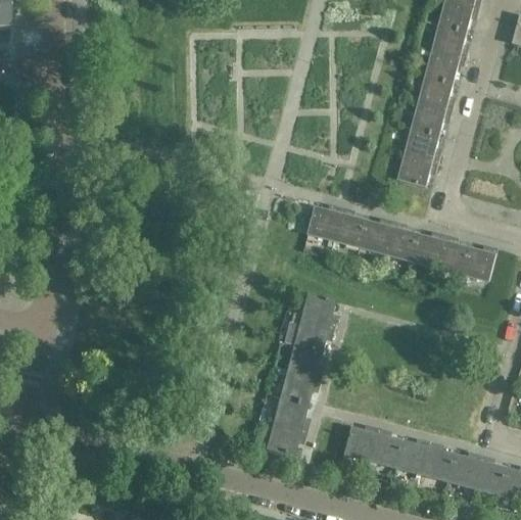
[(475,17),(478,7),(451,0),(446,0),(439,25),(466,32),(470,15),(475,17)]
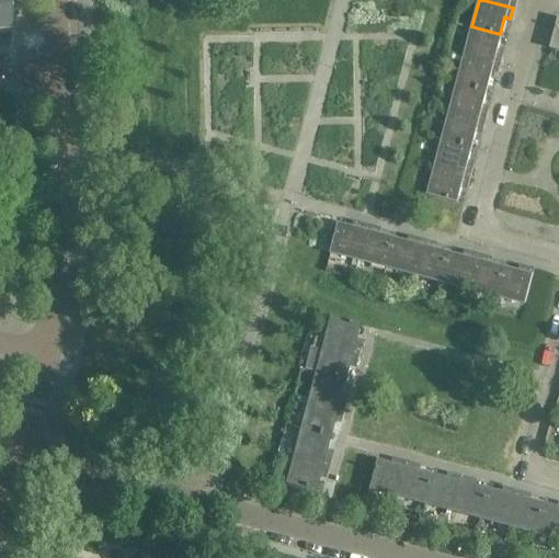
[(558,46),(558,16),(556,16),(549,44),(558,46)]
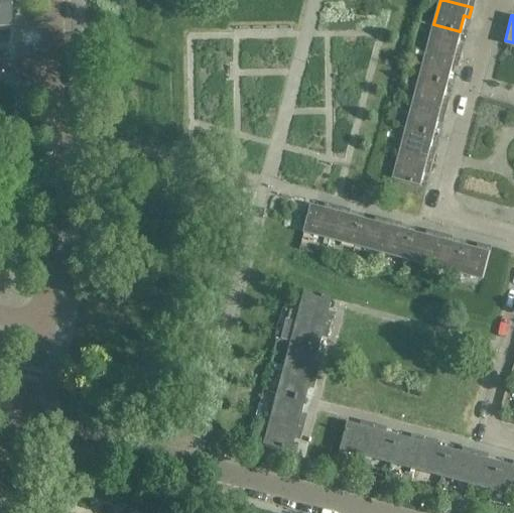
[(455,47),(460,31),(433,24),(426,50),(459,58),(461,48),(455,47)]
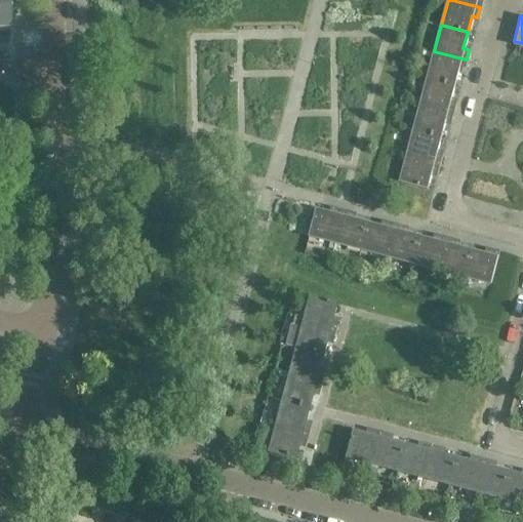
[(464,69),(467,59),(434,51),(428,77),(453,83),(458,68),(464,69)]
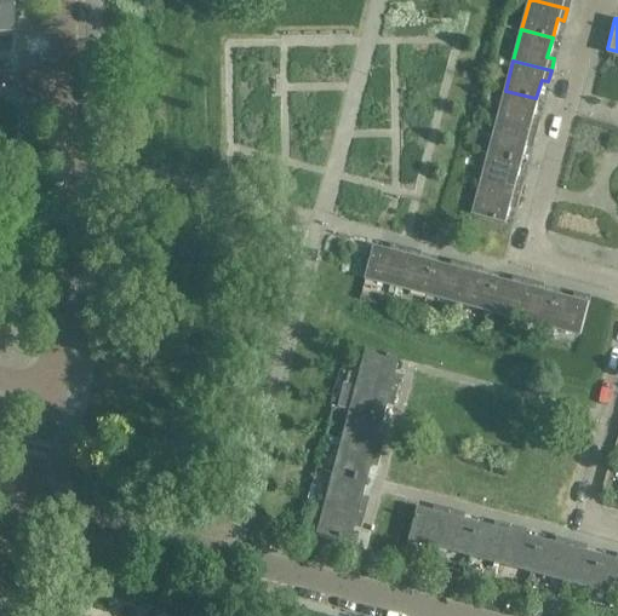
[(531,117),(536,98),(505,91),(497,121),(534,131),(538,120),(531,117)]
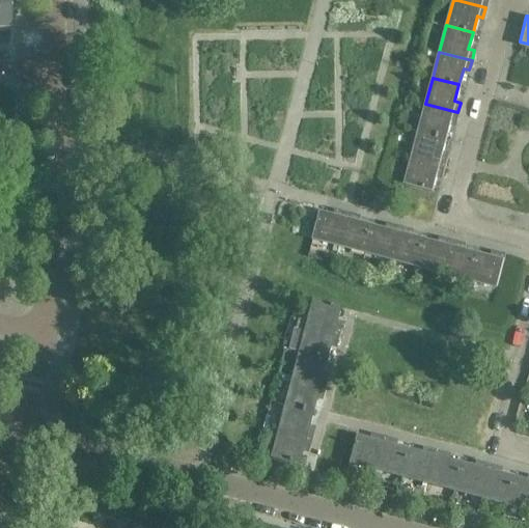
[(455,122),(457,112),(425,104),(418,130),(445,137),(449,120),(455,122)]
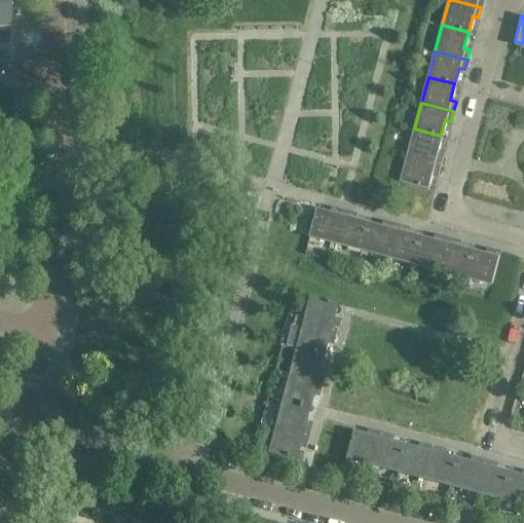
[(437,152),(441,136),(414,128),(408,155),(440,163),(442,154),(437,152)]
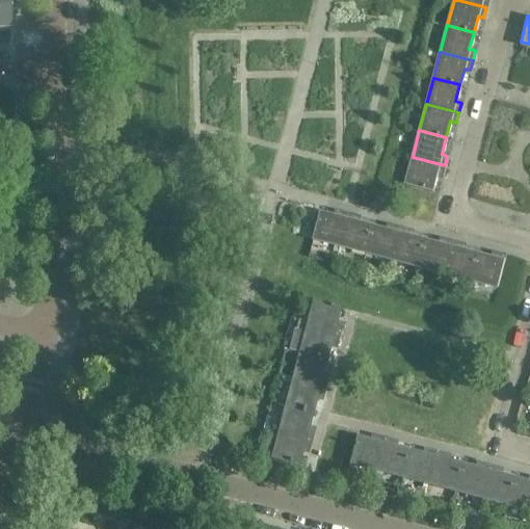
[(431,190),(436,174),(442,175),(445,165),(413,157),(405,184),(431,190)]
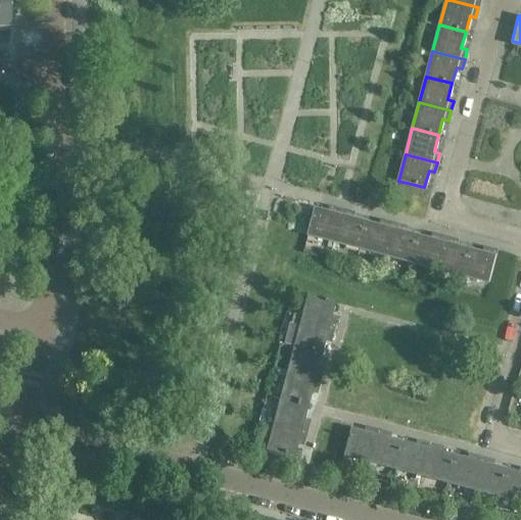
[(332,239),(341,207),(331,204),(330,210),(314,206),(306,232),(332,239)]
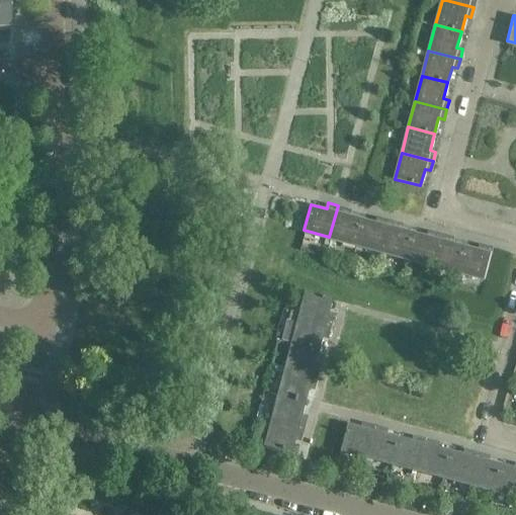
[(355,244),(361,218),(346,213),(347,207),(338,205),(329,237),(355,244)]
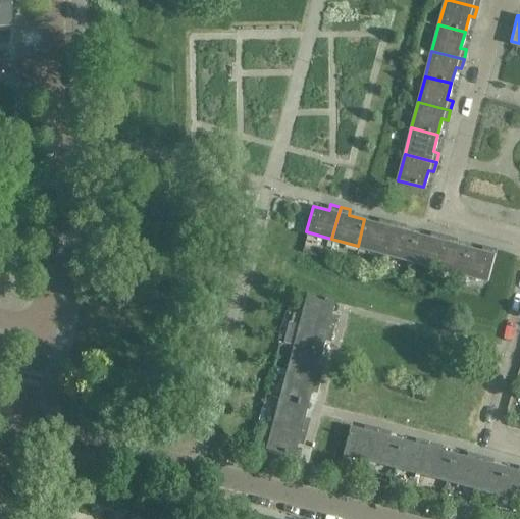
[(383,253),(392,220),(382,218),(380,223),(364,219),(358,246),(383,253)]
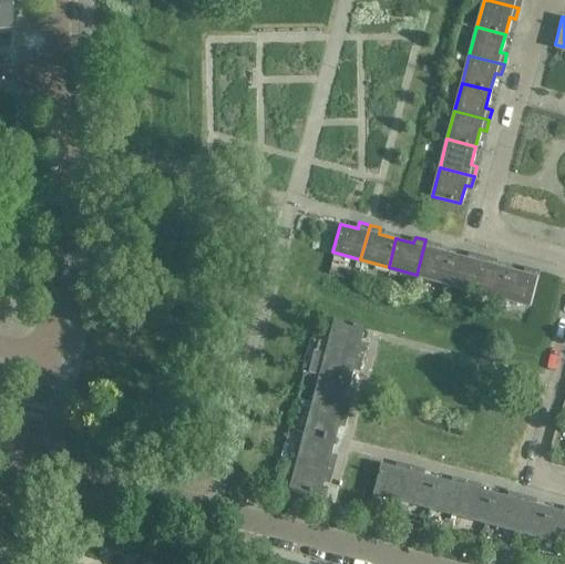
[(444,282),(452,254),(434,248),(437,243),(425,239),(417,275),(444,282)]
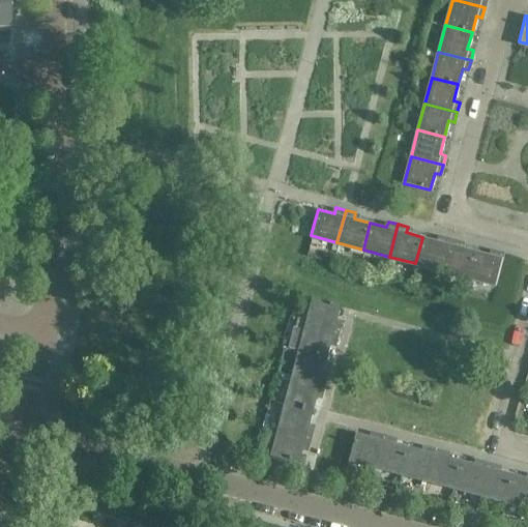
[(441,270),(450,238),(440,235),(439,241),(422,237),(415,263),(441,270)]
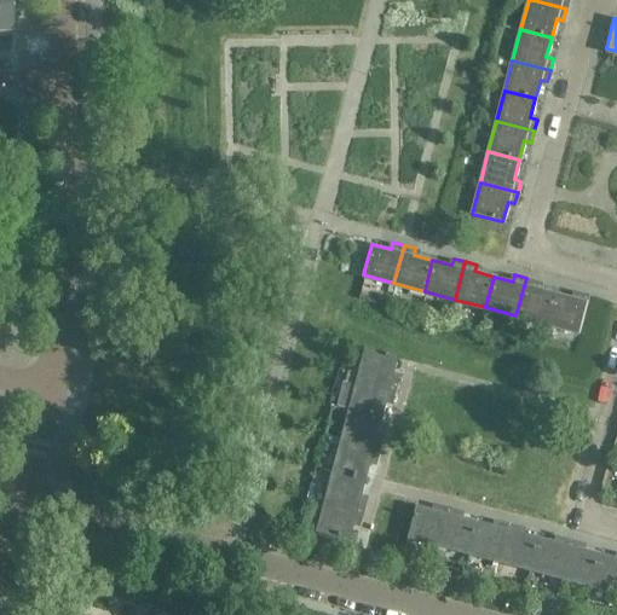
[(546,324),(554,293),(536,288),(537,280),(526,278),(515,315),(546,324)]
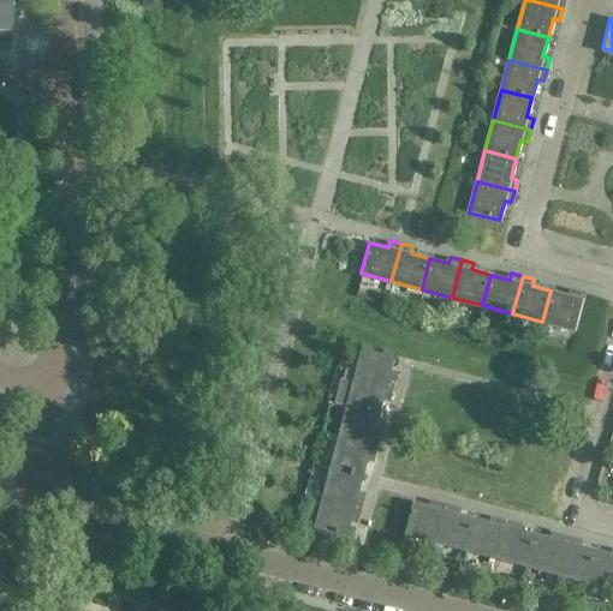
[(573,330),(584,292),(572,289),(570,295),(551,291),(542,322),(573,330)]
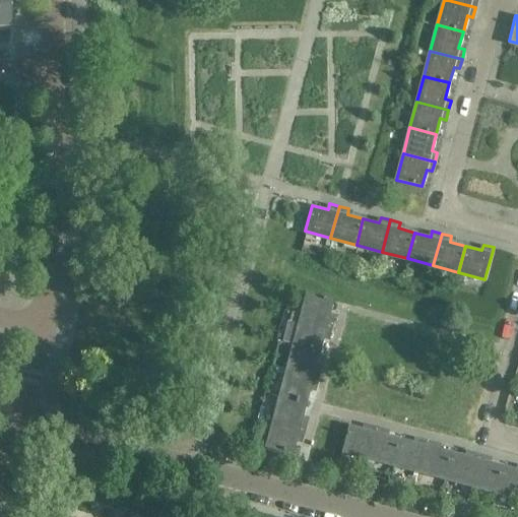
[(327,316),(331,299),(305,292),(299,318),(330,327),(332,317),(327,316)]
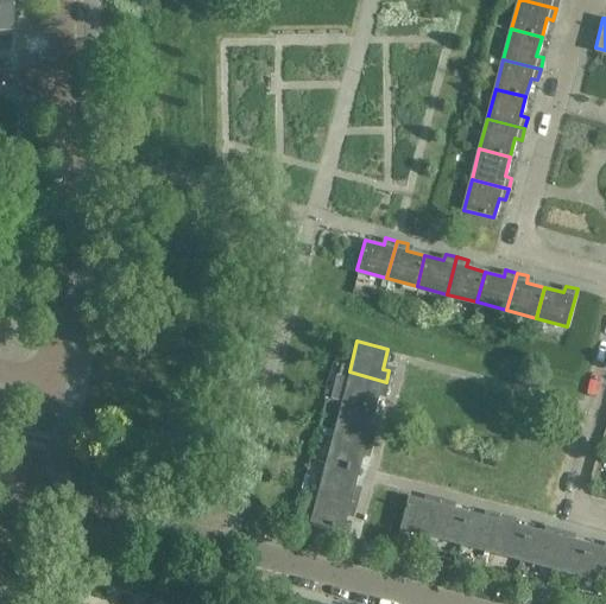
[(383,393),(386,382),(349,372),(341,401),(372,409),(377,390),(383,393)]
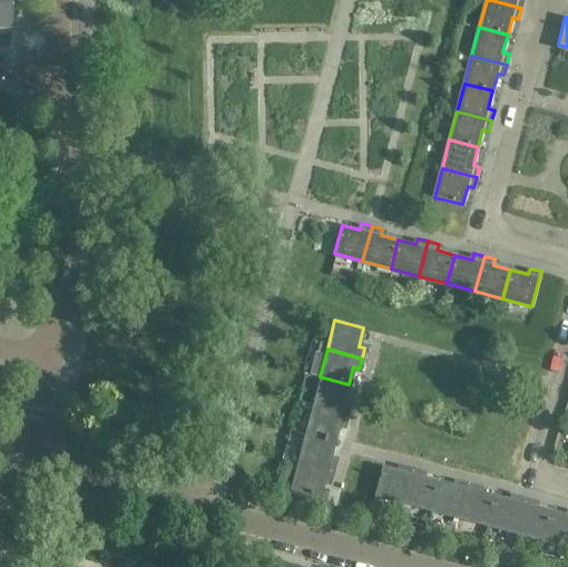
[(344,402),(349,384),(320,377),(312,406),(348,414),(350,404),(344,402)]
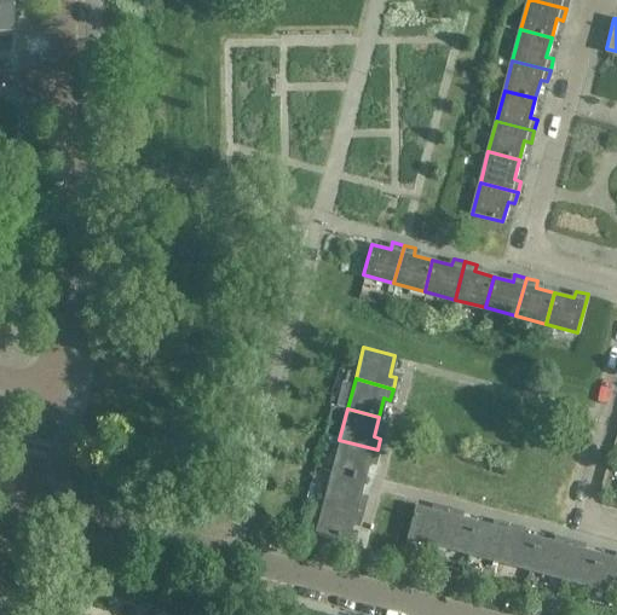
[(374,460),(378,450),(339,440),(332,470),(362,479),(368,459),(374,460)]
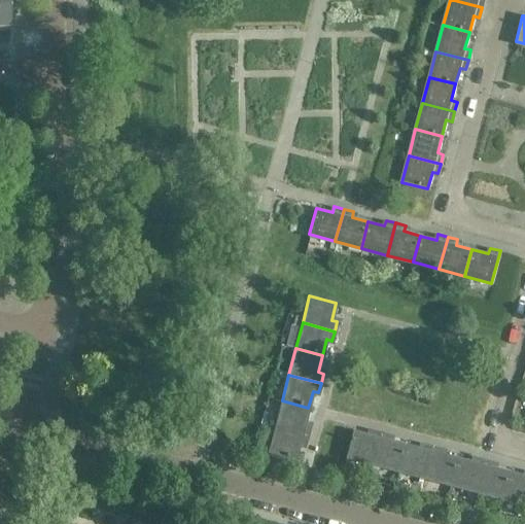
[(304,424),(308,408),(282,400),(275,426),(307,434),(310,425),(304,424)]
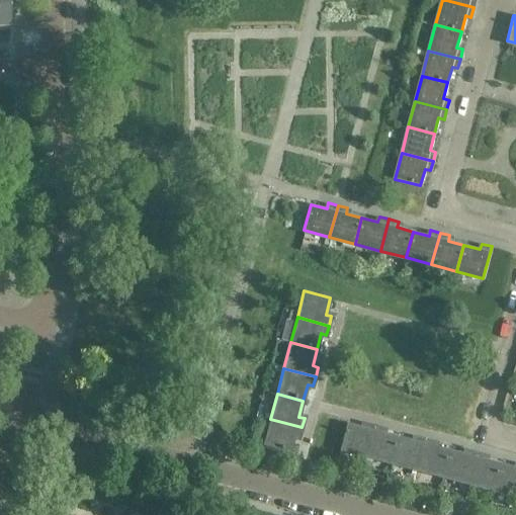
[(289,452),(293,435),(299,437),(302,427),(270,419),(263,445),(289,452)]
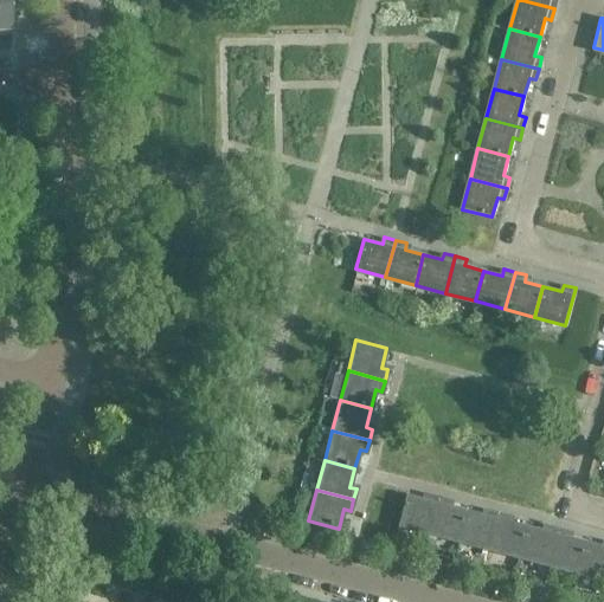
[(426,532),(436,494),(425,492),(424,498),(404,493),(396,524),(426,532)]
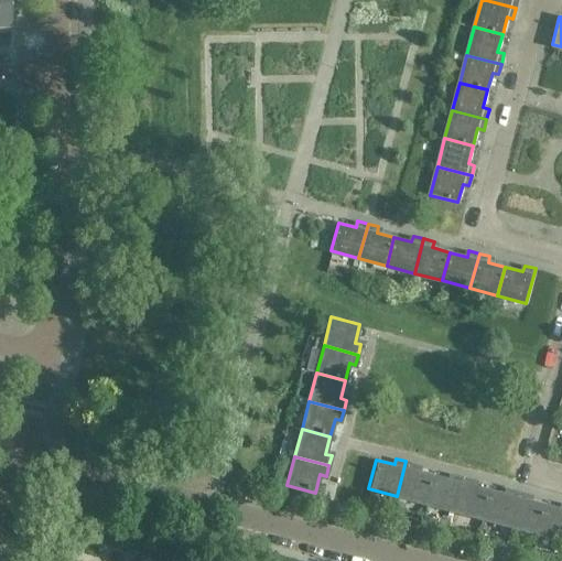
[(424,503),(432,475),(414,470),(417,464),(406,461),(397,496),(424,503)]
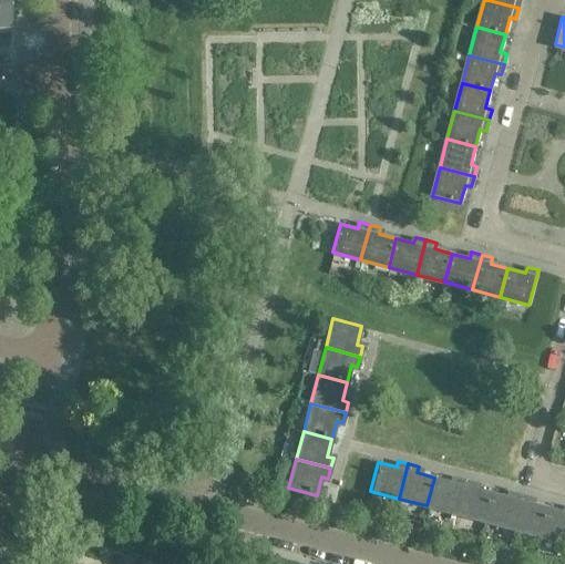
[(455,513),(464,479),(453,475),(452,482),(434,478),(427,505),(455,513)]
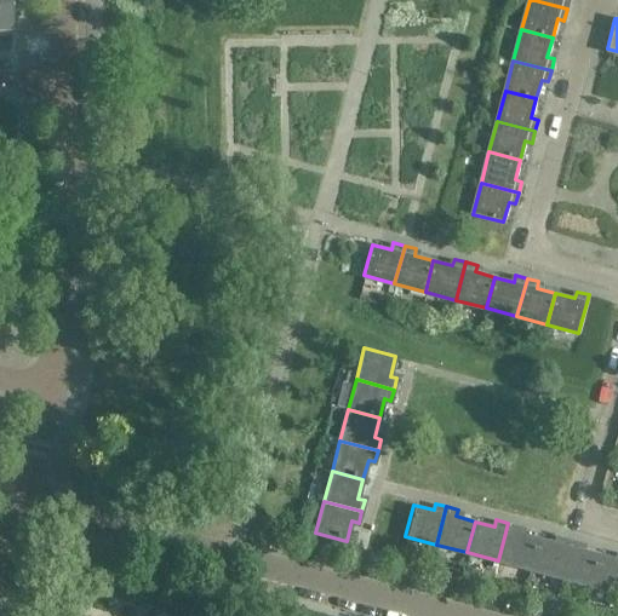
[(528,569),(537,537),(518,533),(519,525),(508,523),(498,560),(528,569)]
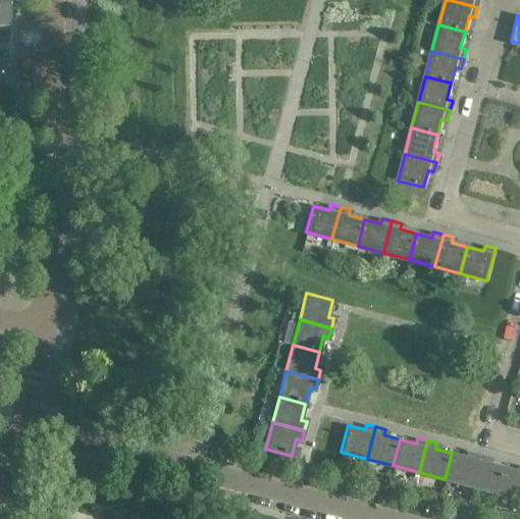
[(470,485),(479,454),(469,452),(468,457),(452,453),(445,479),(470,485)]
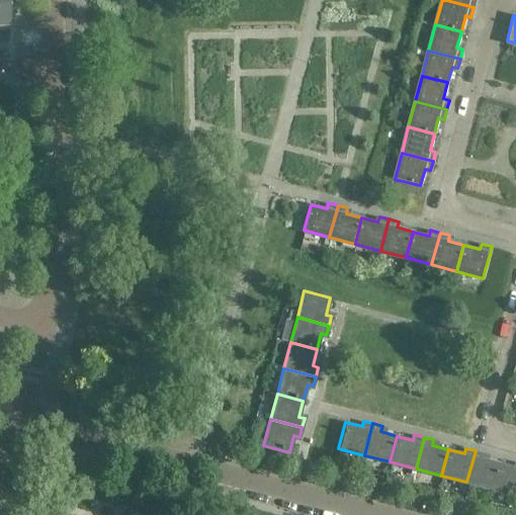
[(493,489),(499,462),(483,458),(485,453),(476,450),(466,482),(493,489)]
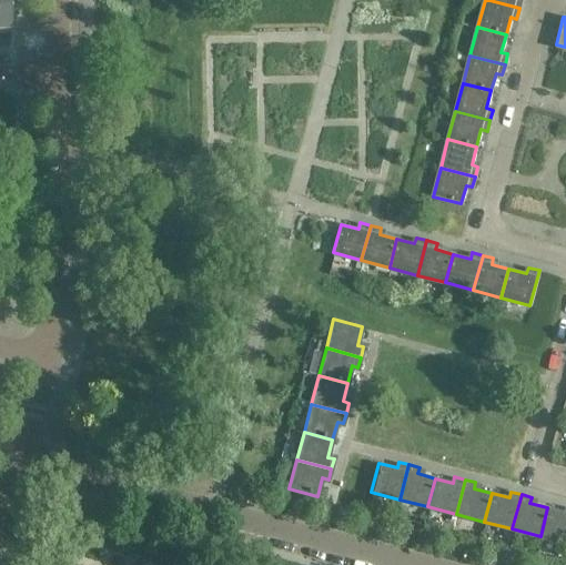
[(565,543),(565,508),(565,513),(547,507),(541,536),(565,543)]
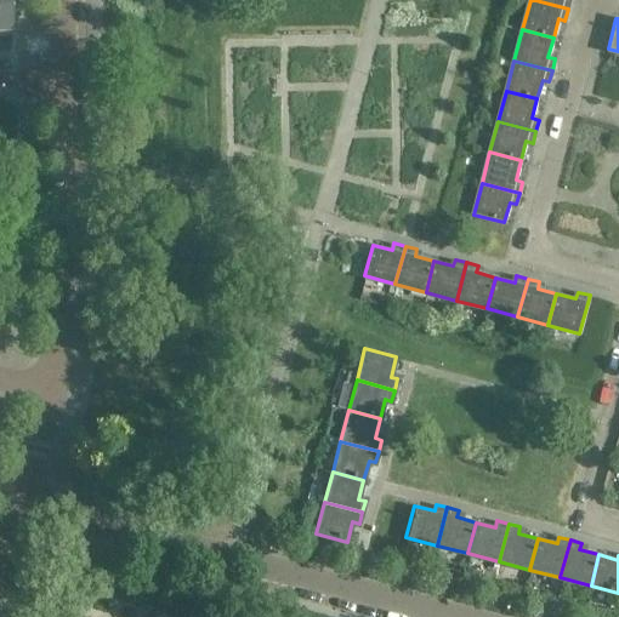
All buildings are outlined.
